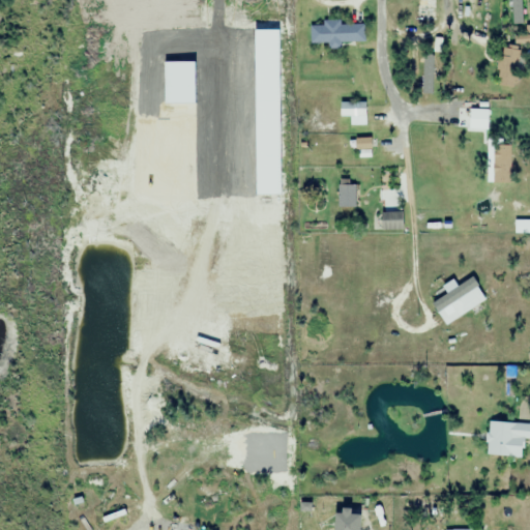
[(436,22),(436,0),(416,0),(416,22),(436,22)]
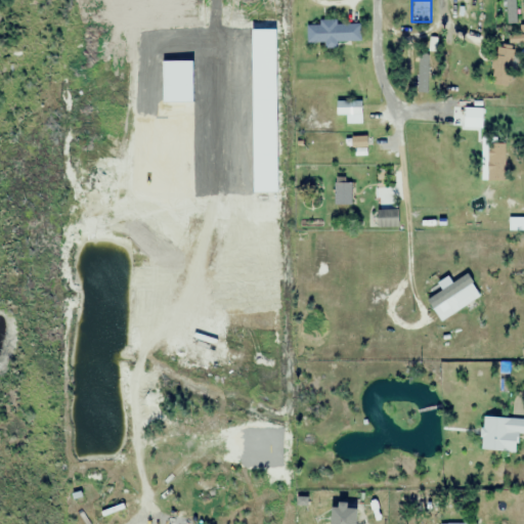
[(510,0),(500,0),(500,12),(511,12),(510,0)]
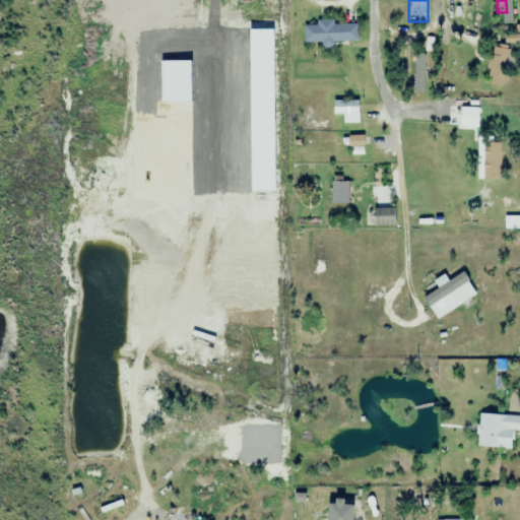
[(358,41),(358,22),(305,22),(305,44),(335,44),(335,41),(358,41)]
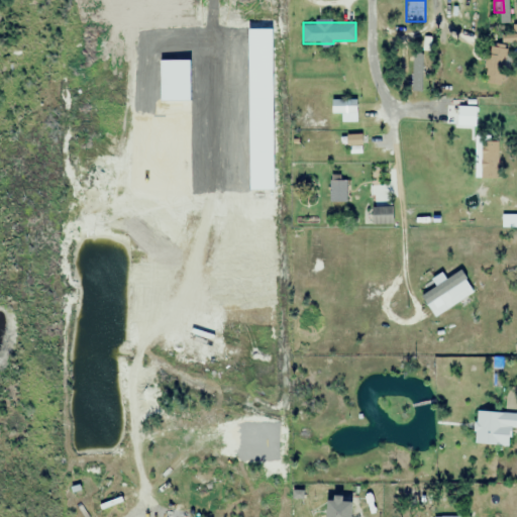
[(11,64),(25,64),(25,50),(11,50),(11,64)]
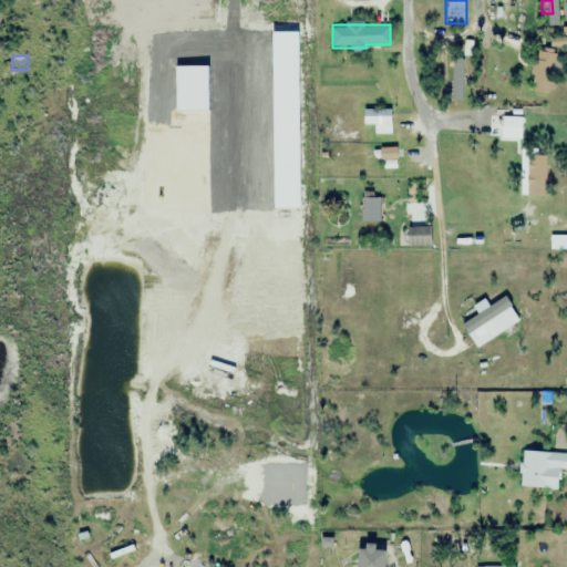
[(527,195),(546,195),(546,154),(527,154),(527,195)]
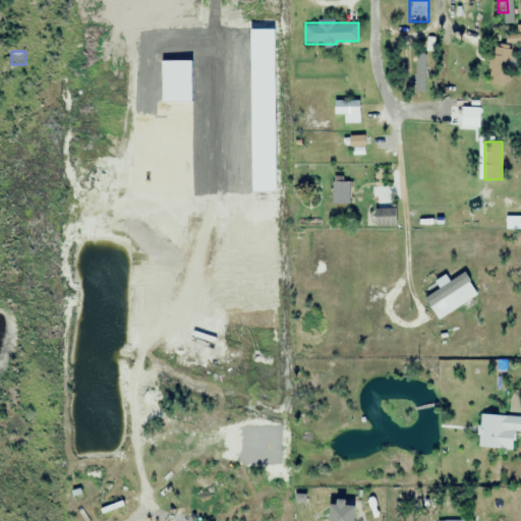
[(395,209),(374,209),(374,227),(395,227),(395,209)]
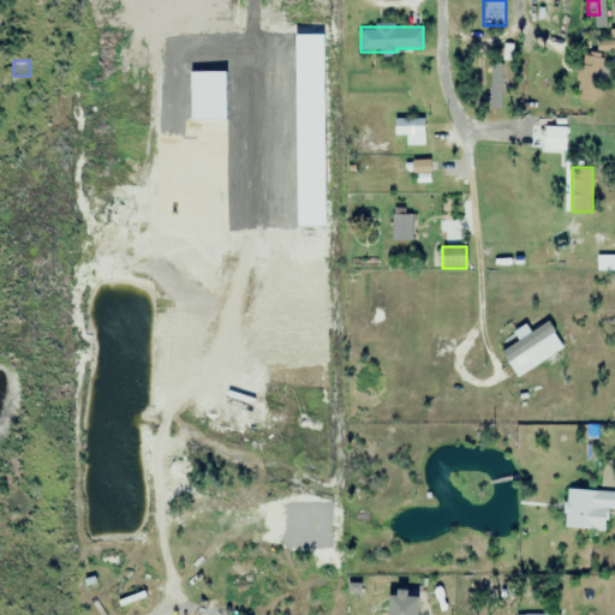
[(614,509),(614,491),(567,490),(566,530),(607,531),(607,509),(614,509)]
